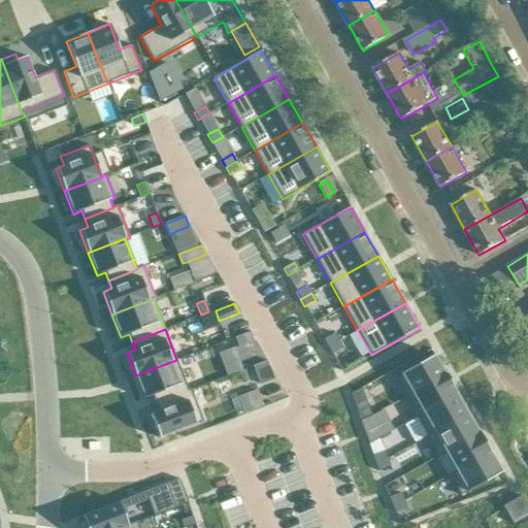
[(251,332),(235,337),(239,348),(254,341),(251,332)]
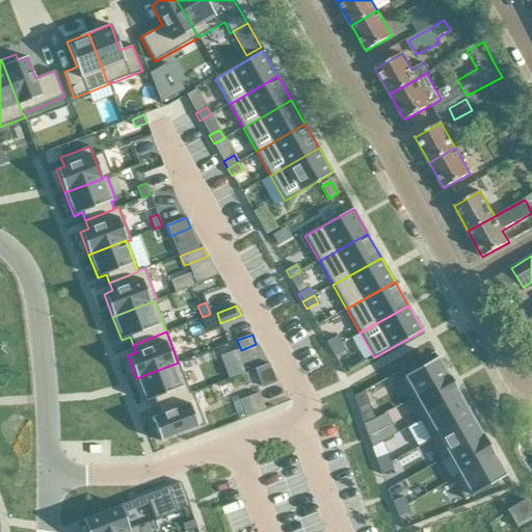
[(337,336),(326,342),(330,349),(341,343),(337,336)]
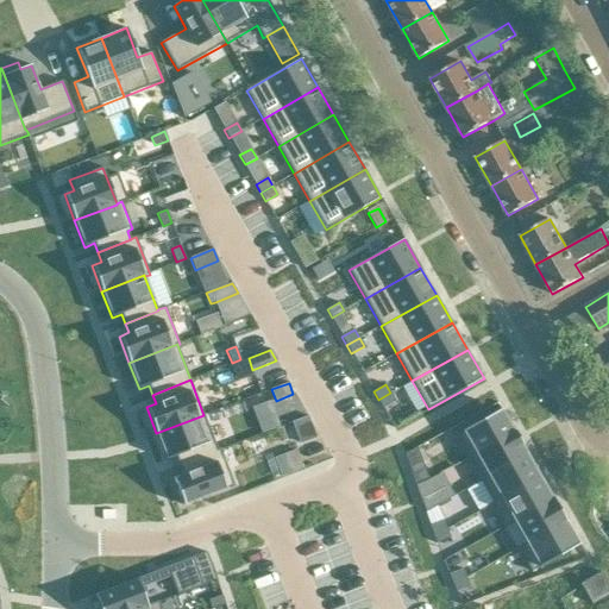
[(390,393),(378,400),(383,408),(395,401),(390,393)]
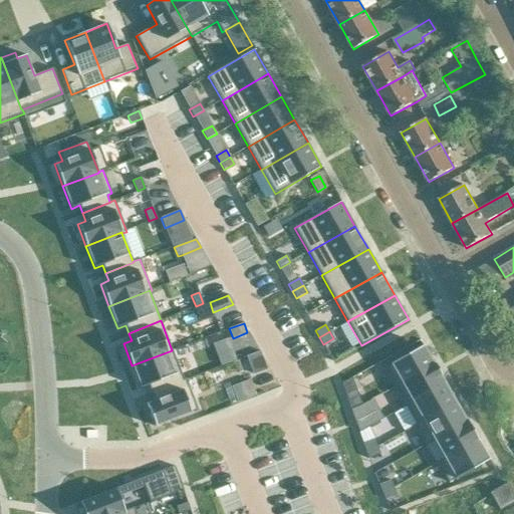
[(423,345),(383,367),(395,388),(435,364),(434,364),(423,345)]
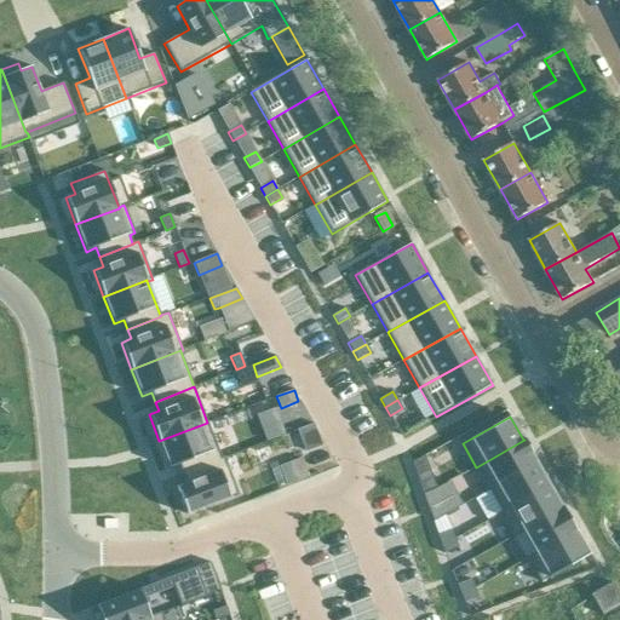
[(279,420),(270,424),(275,437),(283,434),(279,420)]
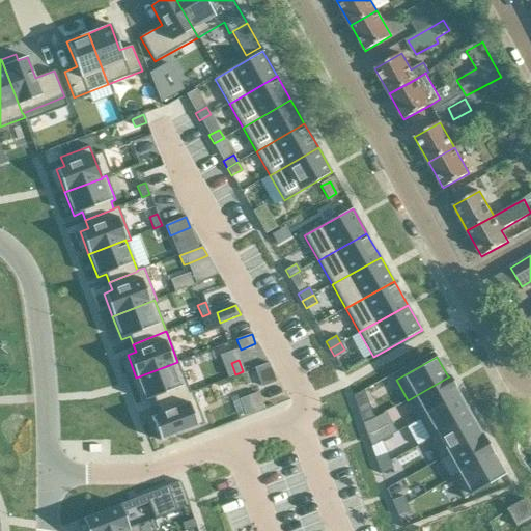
[(177,362),(136,378),(145,401),(154,398),(157,406),(190,393),(190,392),(177,362)]
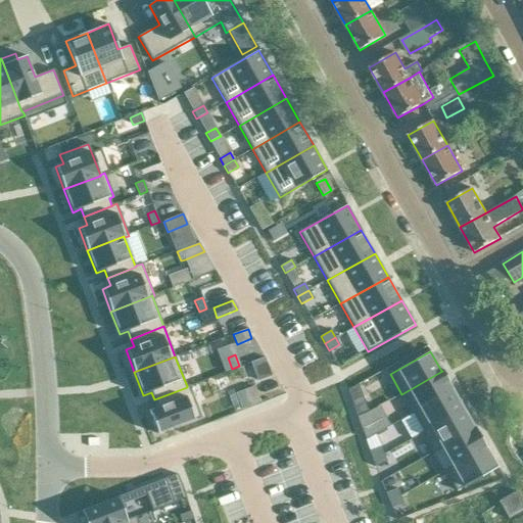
[(265,357),(250,363),(257,381),(272,376),(265,357)]
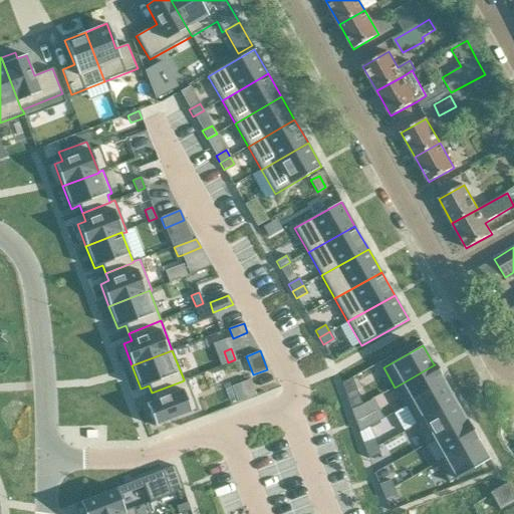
[(435,364),(395,388),(406,407),(445,383),(441,375),(435,364)]
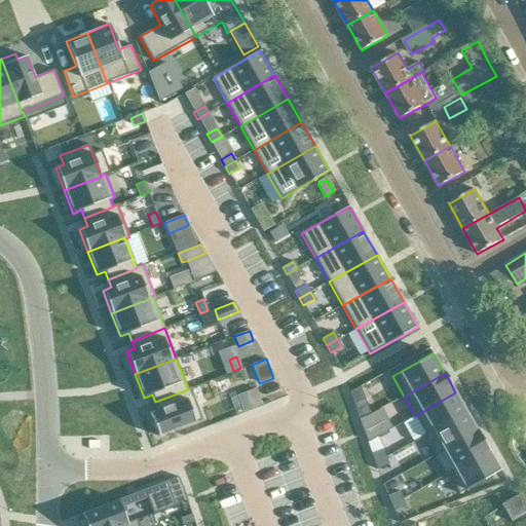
[(158,410),(150,413),(159,437),(202,420),(190,387),(188,388),(188,389),(155,402),(158,410)]
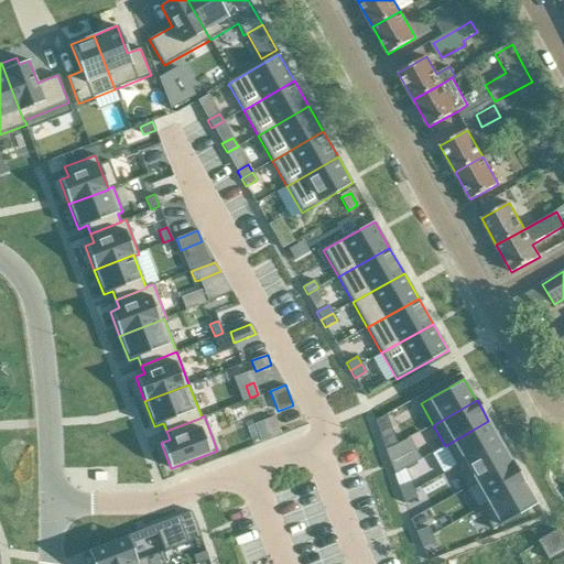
[(488,421),(445,446),(456,466),(456,467),(500,442),(488,421)]
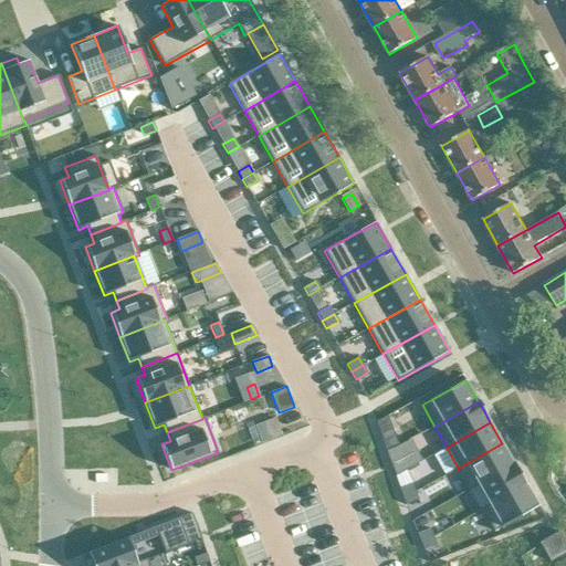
[(396,433),(383,438),(387,451),(399,447),(400,447),(396,433)]
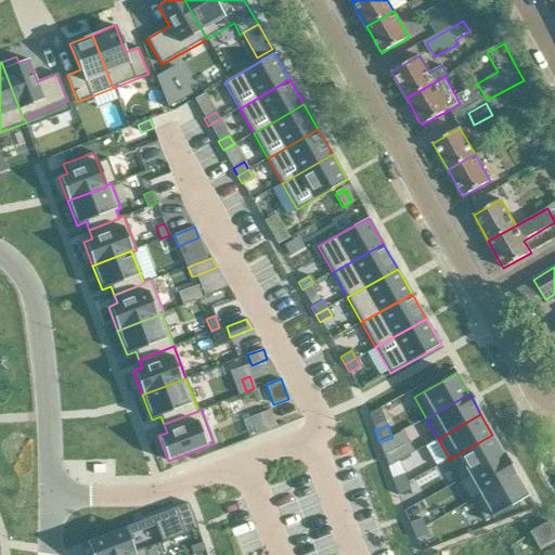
[(449,459),(447,460),(459,481),(468,477),(467,476),(504,455),(492,435),(449,460),(449,459)]
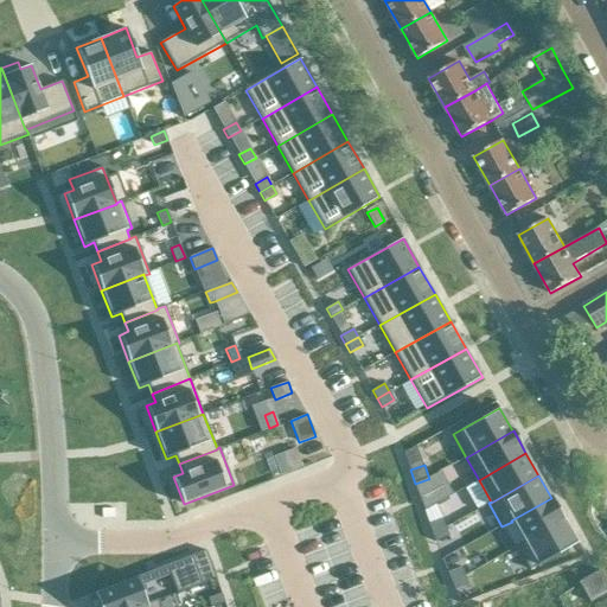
[(428,479),(415,484),(419,492),(432,487),(428,479)]
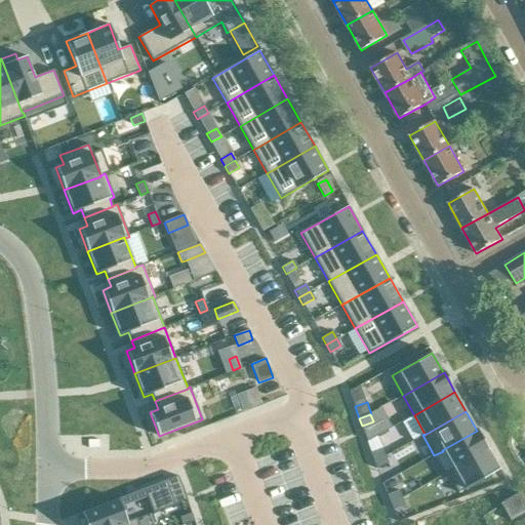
[(477,431),(442,450),(443,451),(452,469),(453,469),(488,449),(482,439),(481,439),(477,431)]
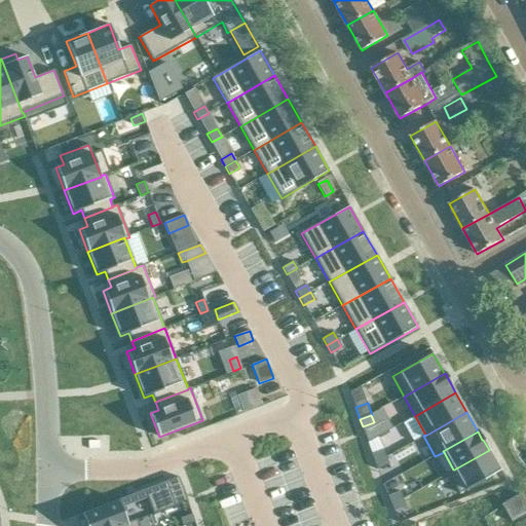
[(384,449),(373,453),(376,461),(387,457),(384,449)]
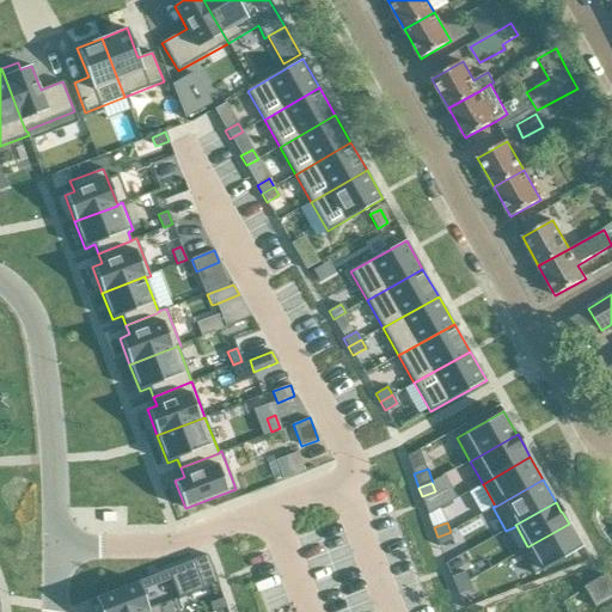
[(527,546),(520,550),(534,575),(581,548),(569,525),(569,524),(528,546),(527,546)]
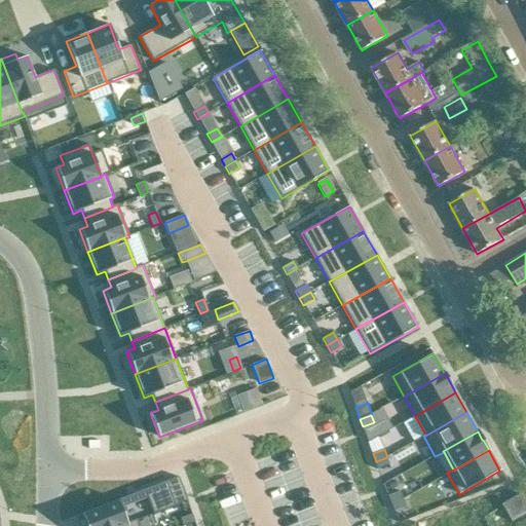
[(387,457),(376,461),(379,468),(390,464),(387,457)]
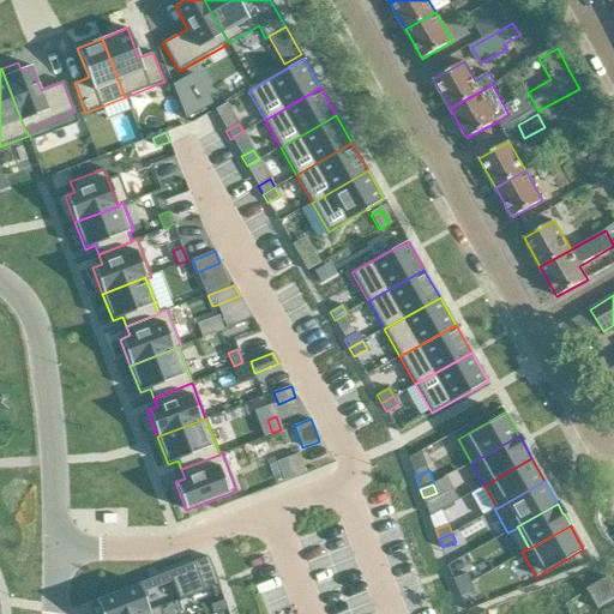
[(208,557),(95,600),(100,613),(142,613),(149,612),(149,611),(142,593),(154,588),(172,581),(179,600),(220,585),(208,557)]
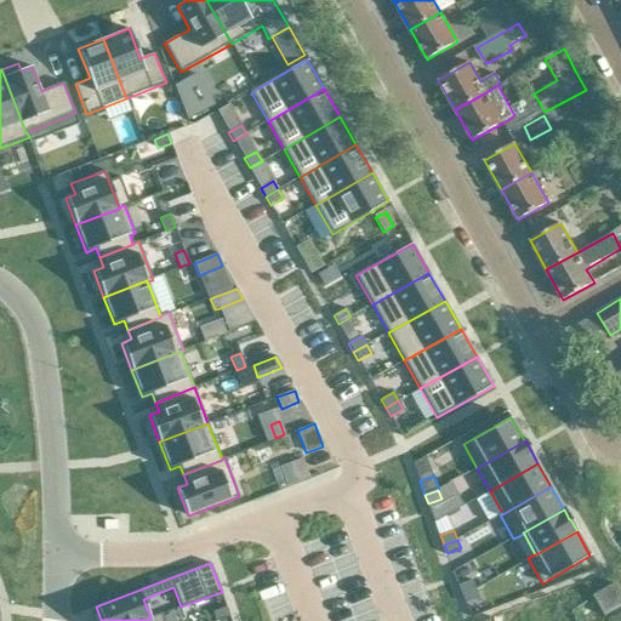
[(473,580),(460,585),(462,594),(476,590),(473,580)]
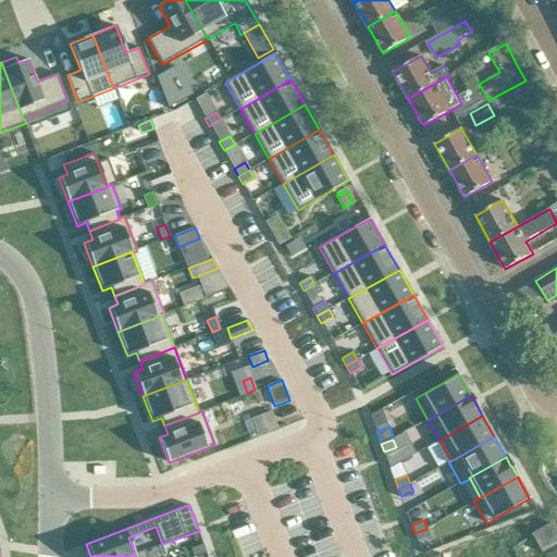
[(524,521),(516,524),(520,536),(529,533),(524,521)]
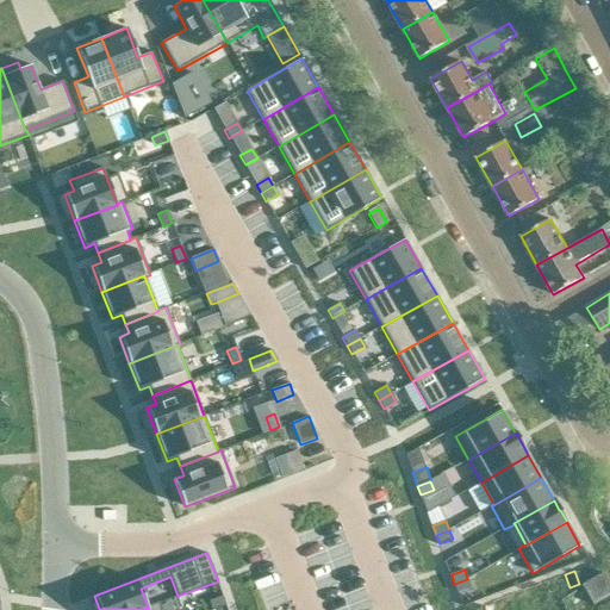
[(609,578),(591,589),(601,609),(605,609),(609,608),(609,578)]
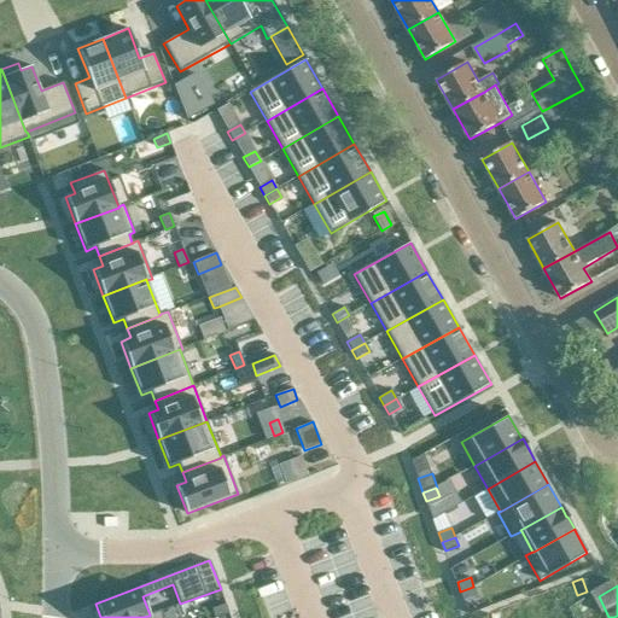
[(473,587),(460,592),(464,600),(477,595),(473,587)]
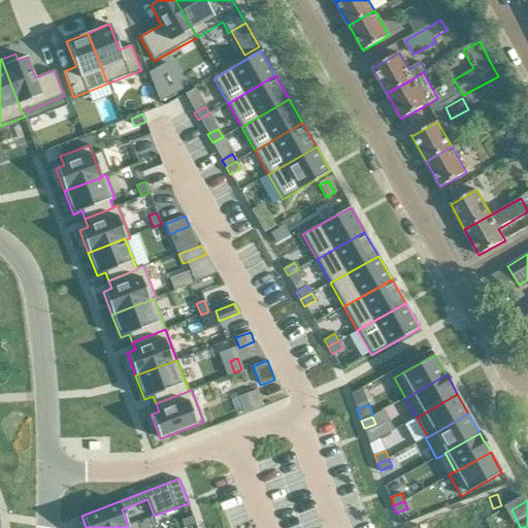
[(476,502),(468,505),(472,516),(481,513),(476,502)]
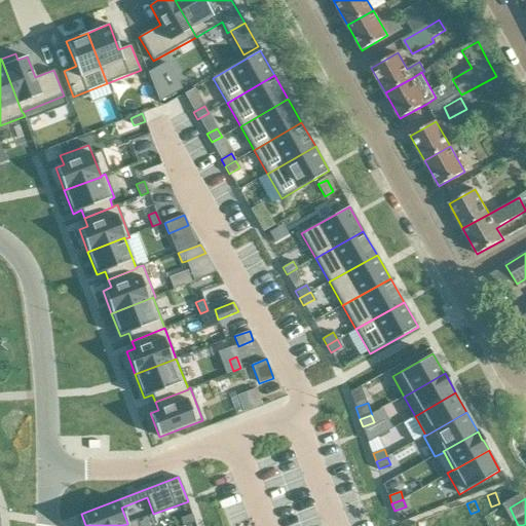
[(466,503),(459,506),(463,517),(471,514),(466,503)]
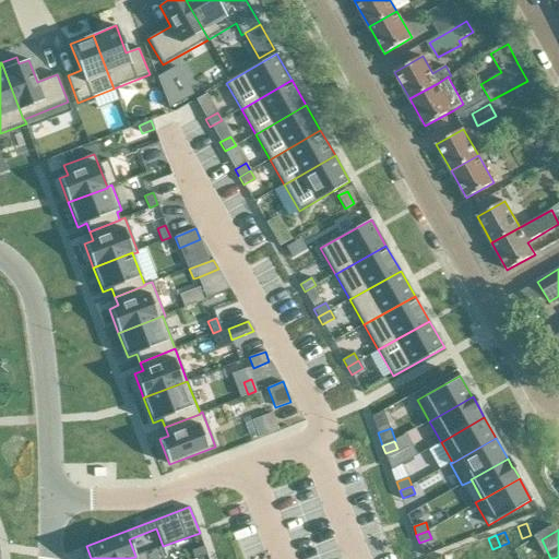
[(204,546),(192,551),(194,558),(207,555),(204,546)]
